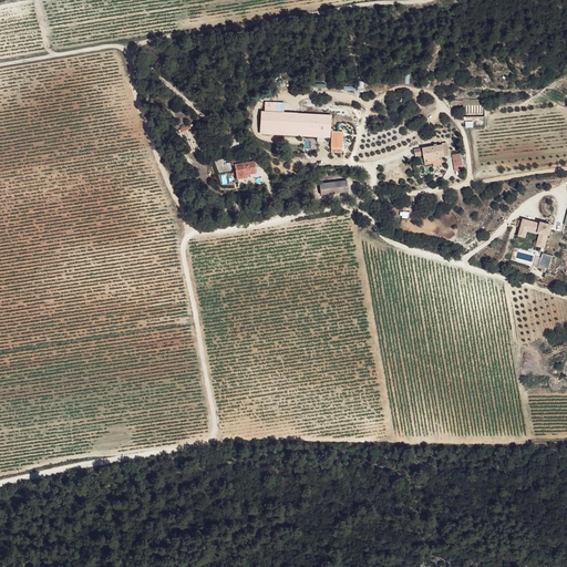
[(485,113),(485,99),(464,100),(464,114),(485,113)]
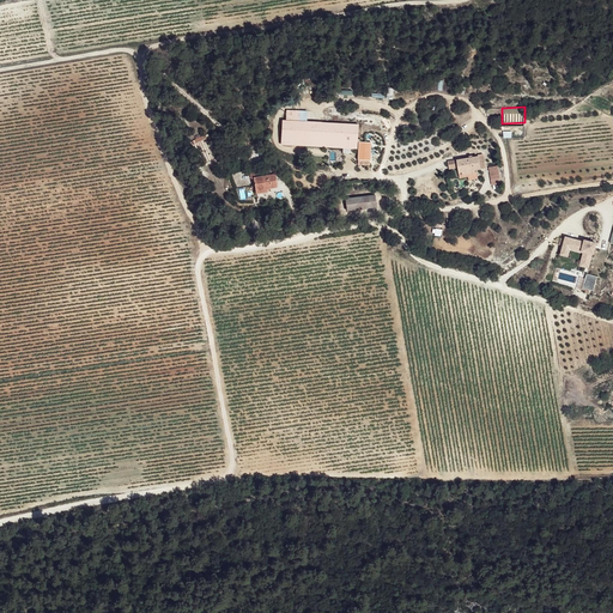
[(358,125),(283,119),(281,143),(356,147),(358,125)]
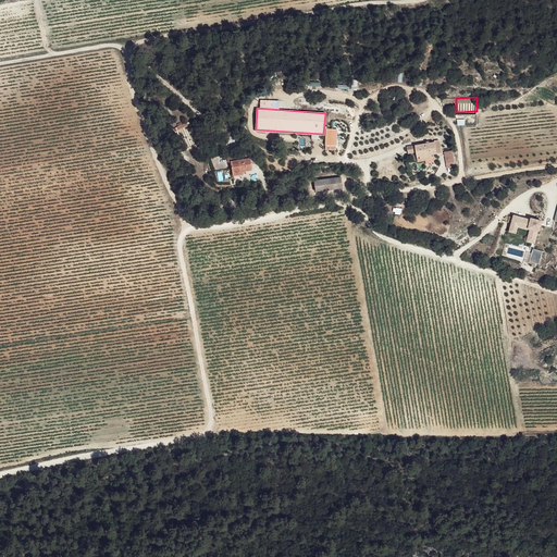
[(338,128),(327,128),(325,144),(338,145),(338,128)]
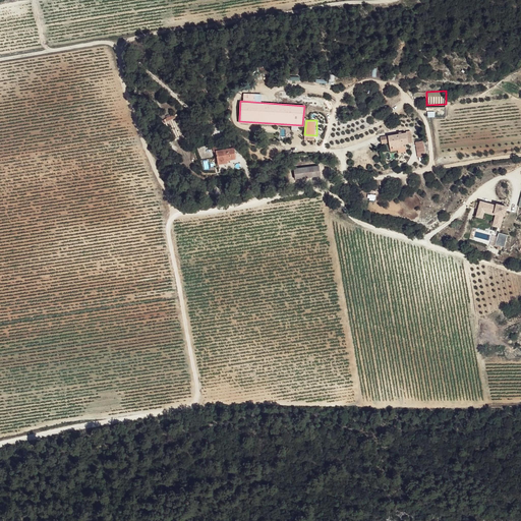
[(414,130),(382,134),(386,149),(399,147),(400,154),(408,152),(407,146),(417,142),(414,130)]
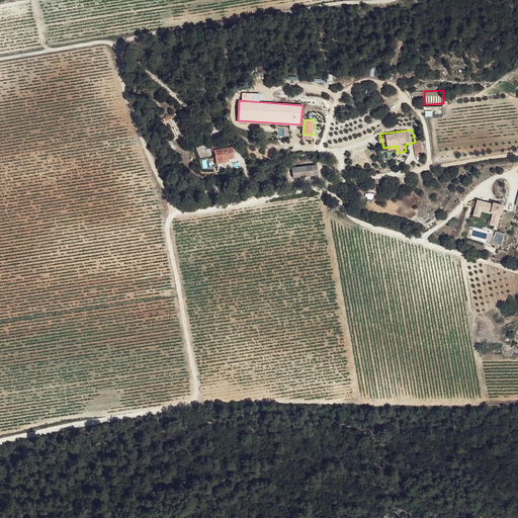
[(422,141),(415,142),(416,158),(424,156),(422,141)]
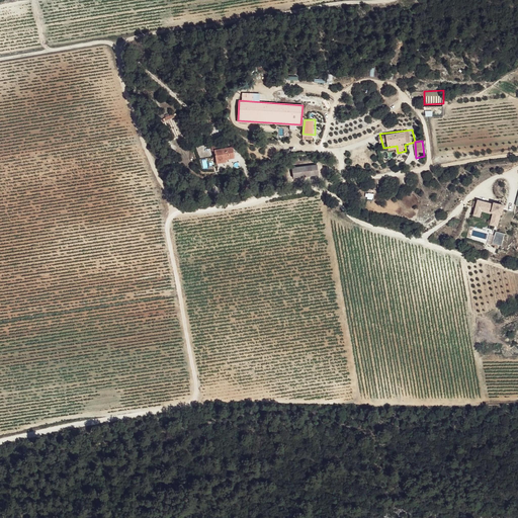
[(233,146),(214,149),(217,164),(235,158),(233,146)]
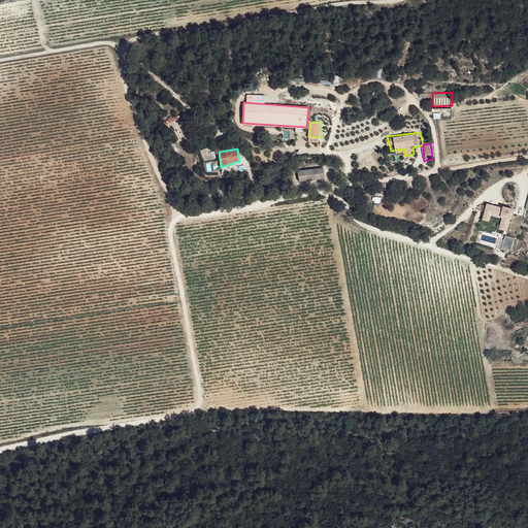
[(324,168),(299,171),(300,180),(325,178),(324,168)]
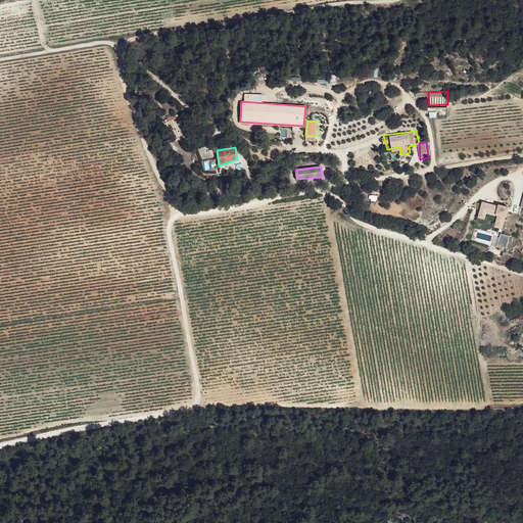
[(240,186),(226,182),(225,190),(238,193),(240,186)]
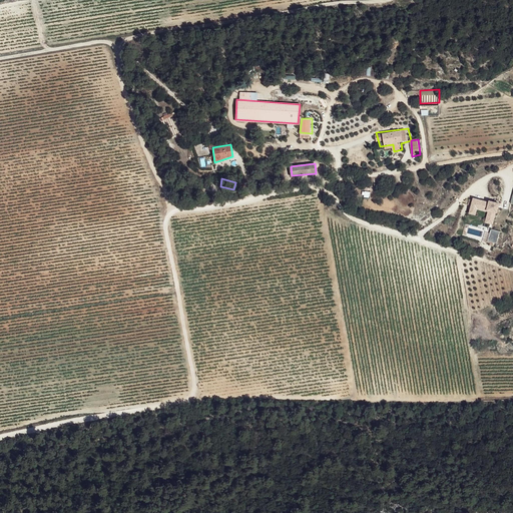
[(494,201),(474,196),(470,209),(476,211),(477,205),(490,208),(488,216),(494,217),(496,210),(497,210),(499,201),(494,200),(494,201)]
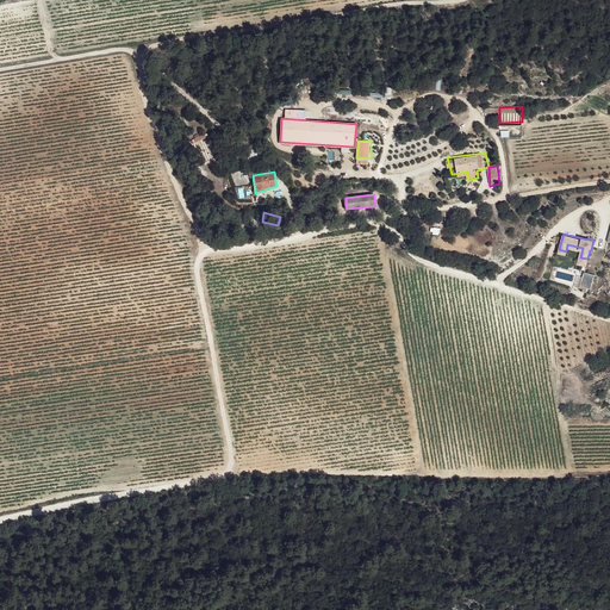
[(596,273),(585,271),(583,284),(592,286),(596,273)]
